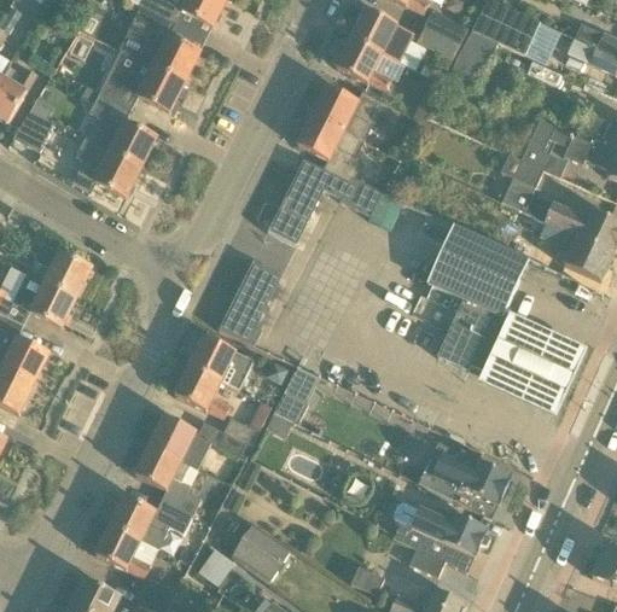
[(211,25),(225,0),(141,0),(139,5),(140,6),(174,24),(181,10),(211,25)]
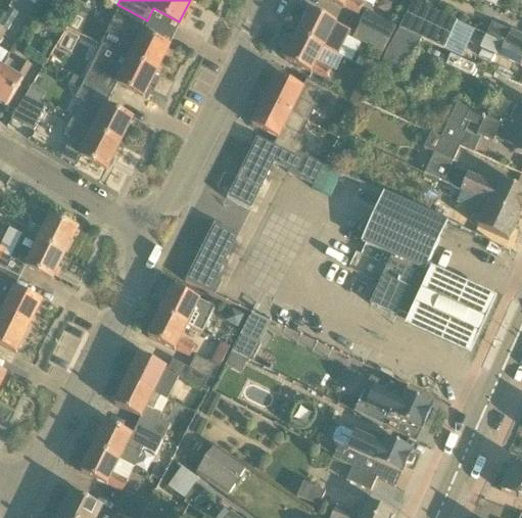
[(362,2),(358,0),(332,0),(342,5),(342,4),(358,11),(362,2)]
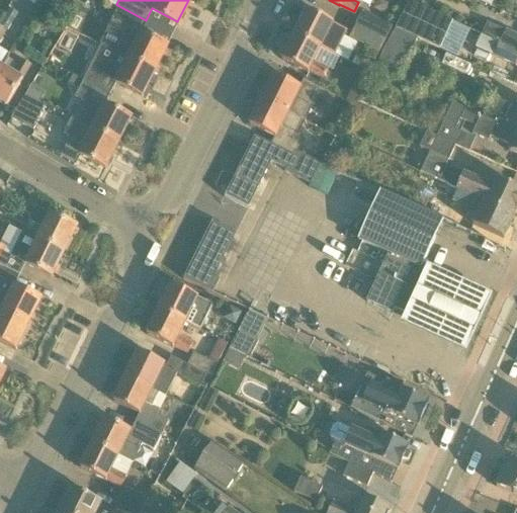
[(443,37),(452,18),(415,0),(408,0),(396,25),(417,34),(439,46),(443,37)]
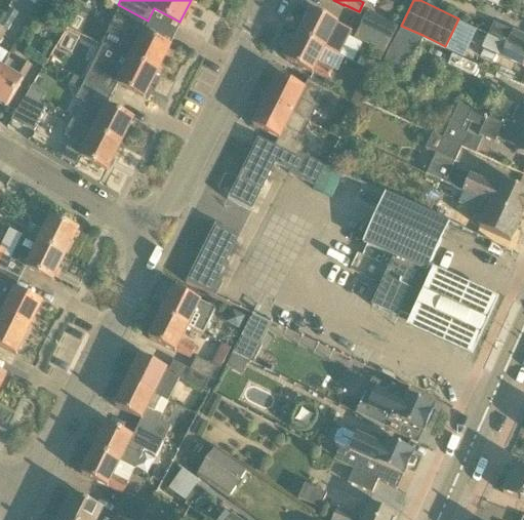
[(8,5),(0,20),(0,23),(7,27),(16,10),(8,5)]
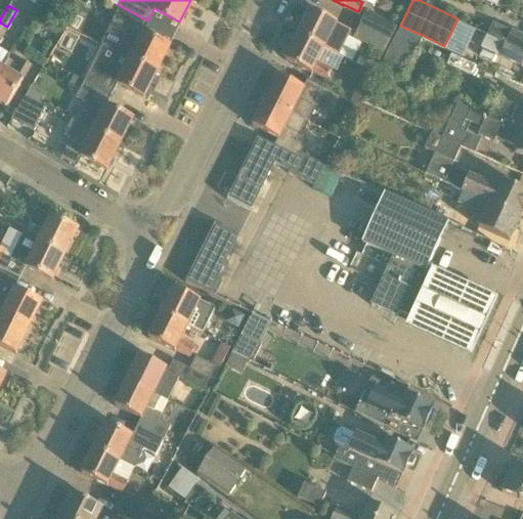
[(119,6),(106,29),(122,36),(116,48),(123,52),(123,53),(129,56),(156,70),(168,44),(142,31),(147,20),(119,6)]
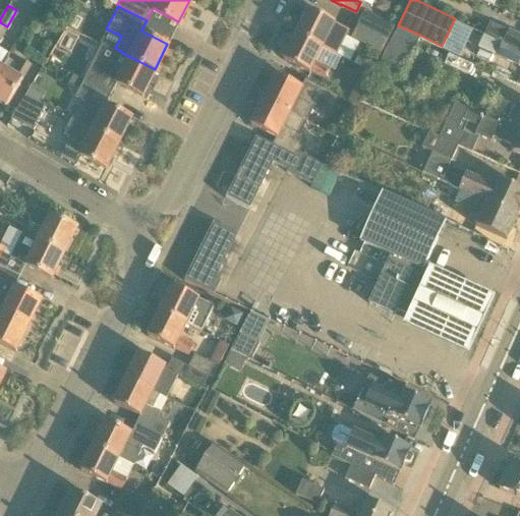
[(336,52),(342,39),(347,27),(332,20),(334,19),(307,6),(295,32),(321,45),(336,52)]
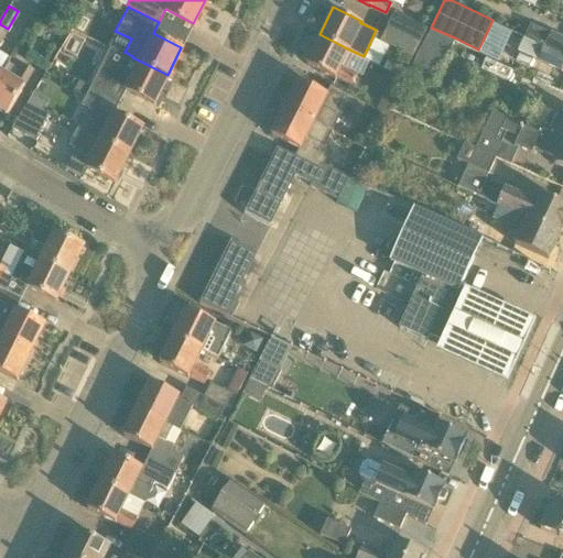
[(417,40),(424,24),(393,10),(387,23),(417,40)]
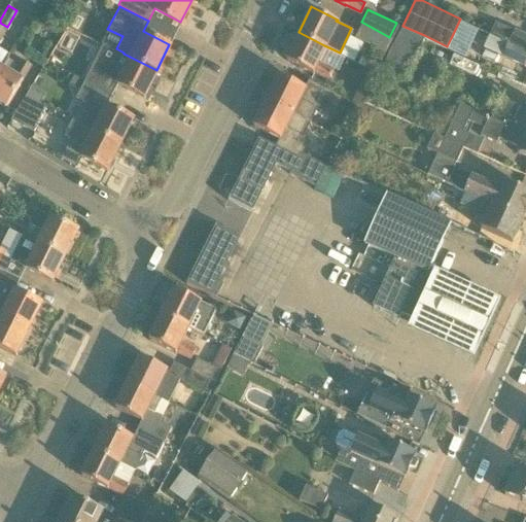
[(460,19),(451,38),(468,46),(478,27),(460,19)]
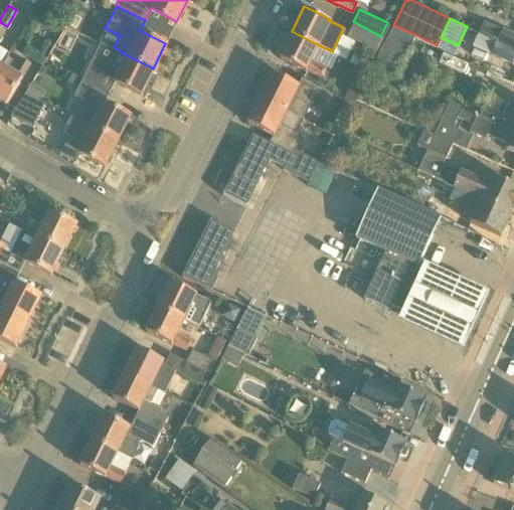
[(513,32),(502,27),(484,19),(478,30),(513,47),(513,32)]
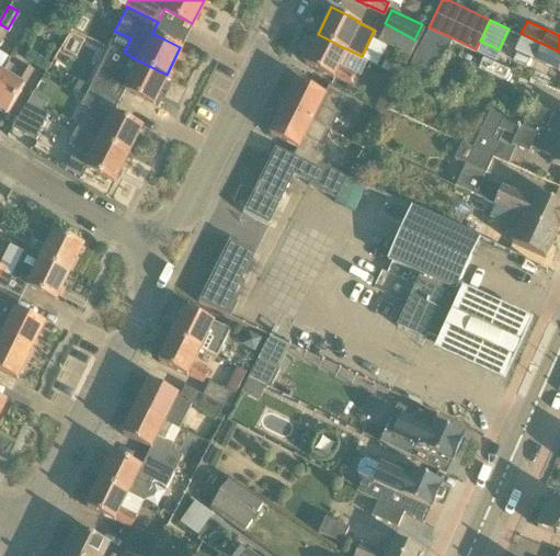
[(408,53),(414,40),(385,23),(377,37),(408,53)]
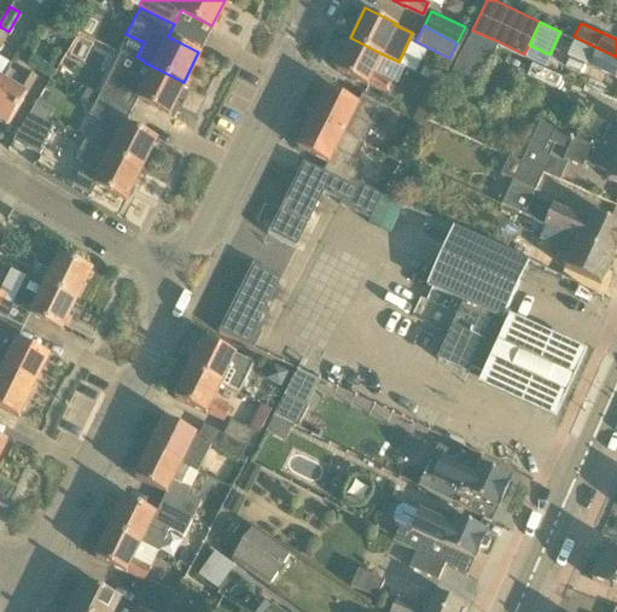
[(473,89),(498,41),(472,30),(449,77),(473,89)]
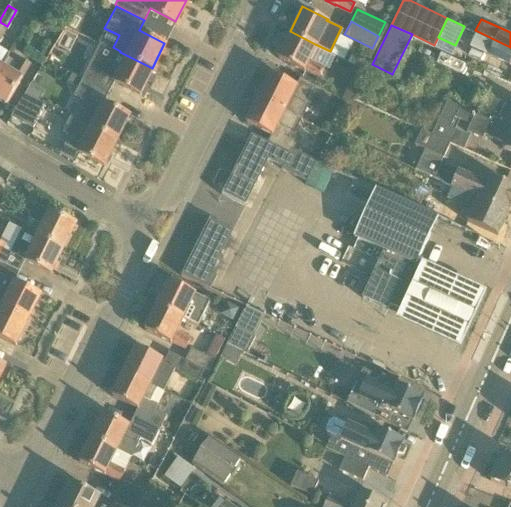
[(510,47),(475,30),(469,44),(510,62),(510,47)]
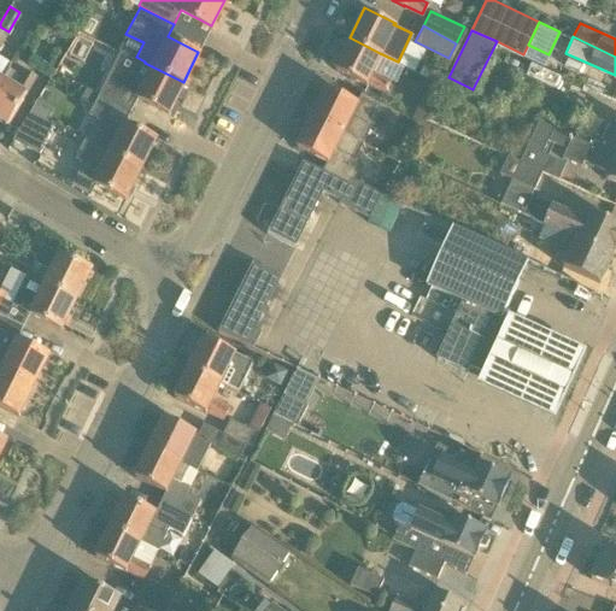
[(389,78),(371,70),(379,54),(397,64),(350,37),(334,68),(365,82),(383,89),(389,78)]
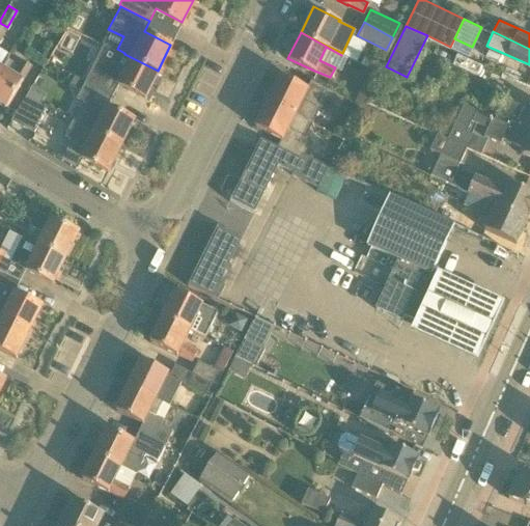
[(90,70),(85,79),(112,93),(118,82),(144,95),(158,71),(131,57),(124,70),(106,60),(96,56),(90,70)]
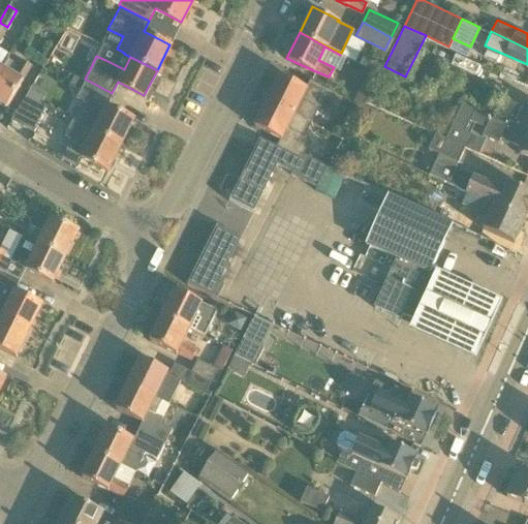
[(0,102),(6,105),(31,64),(22,59),(13,72),(1,65),(0,66),(0,102)]
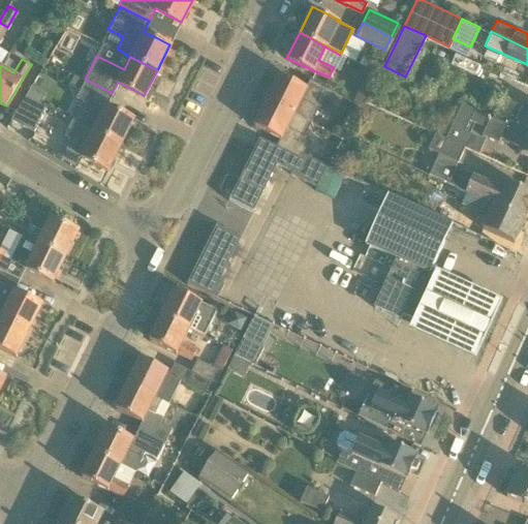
[(279,72),(267,98),(307,119),(314,104),(317,105),(322,96),(327,99),(331,91),(325,89),(309,79),(305,86),(279,72)]
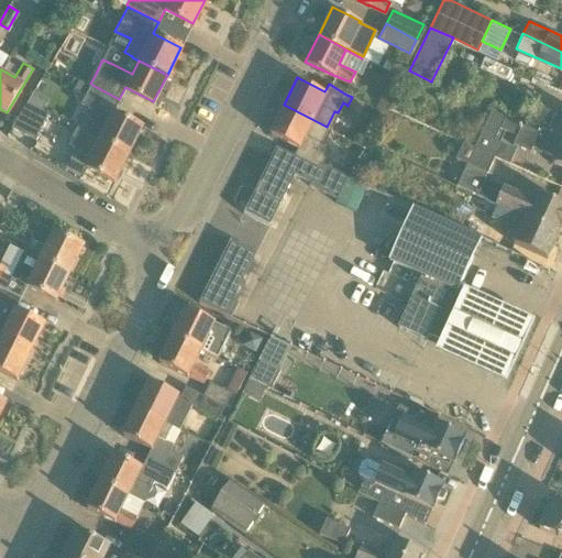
[(128,152),(138,131),(141,126),(113,110),(119,99),(80,79),(76,78),(73,85),(87,93),(81,102),(94,109),(83,130),(99,139),(100,138),(128,152)]
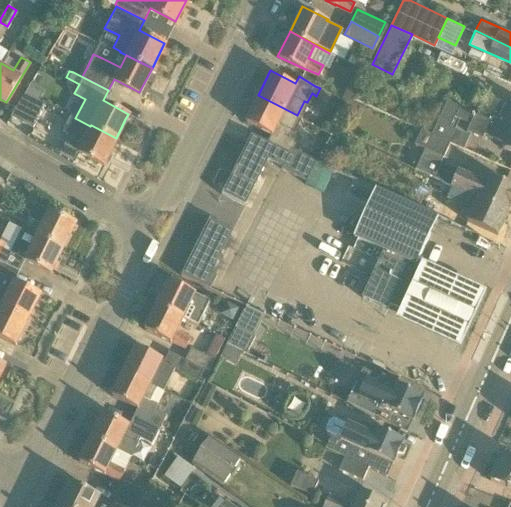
[(346,89),(342,98),(349,101),(353,92),(346,89)]
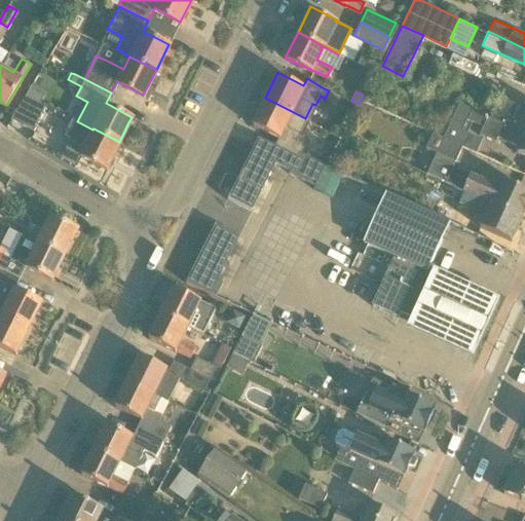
[(33,128),(42,111),(45,105),(23,94),(10,117),(33,128)]
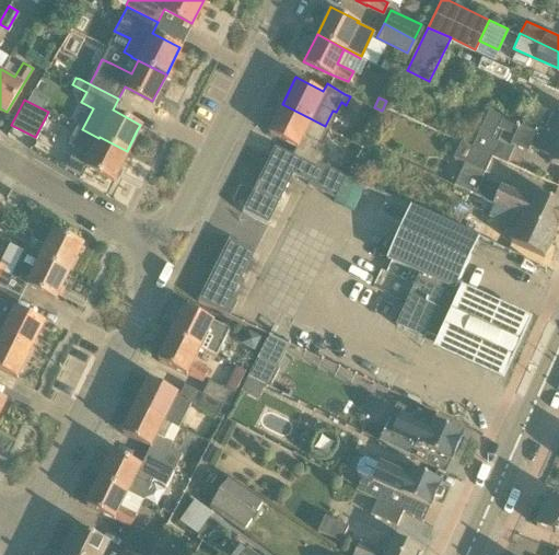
[(521,124),(535,130),(537,127),(558,136),(558,115),(531,102),(521,124)]
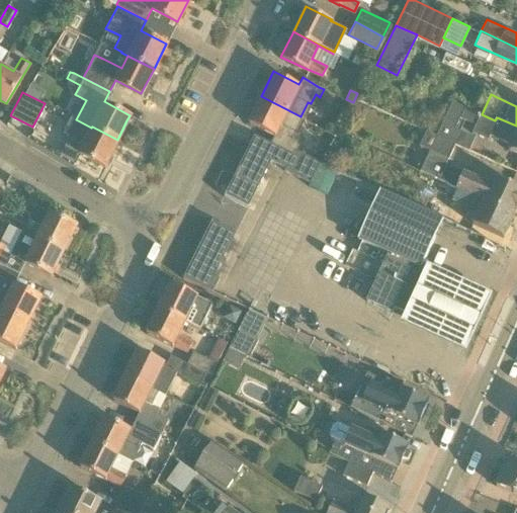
[(258,102),(248,121),(273,135),(270,142),(291,152),(292,150),(293,148),(300,134),(296,132),(293,131),(300,116),(261,96),(258,102)]
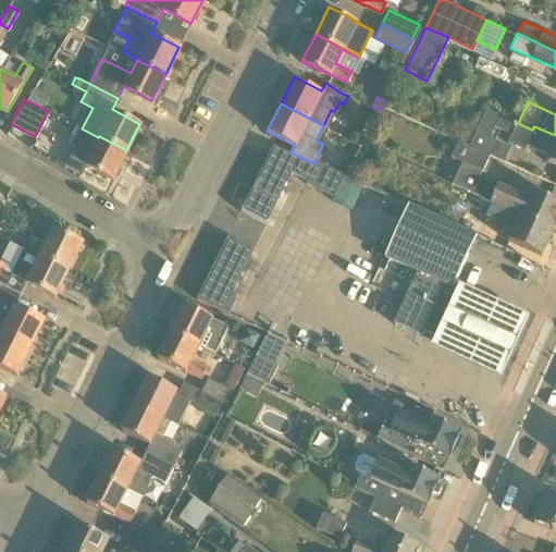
[(483,115),(470,144),(489,152),(491,154),(497,140),(489,137),(494,124),(510,132),(510,134),(507,140),(507,142),(511,144),(523,149),(526,144),(550,154),(548,156),(555,159),(555,135),(534,126),(532,130),(518,123),(486,108),(483,115)]
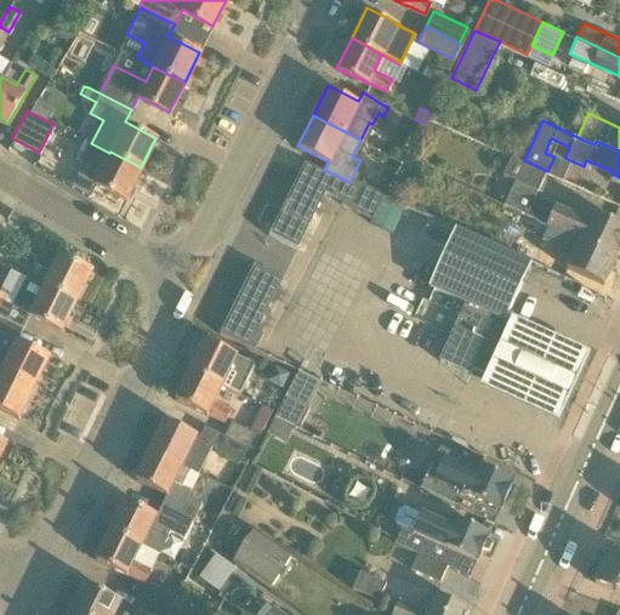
[(125,198),(141,168),(111,152),(109,153),(91,143),(84,140),(74,157),(84,161),(78,172),(95,181),(95,182),(125,198)]
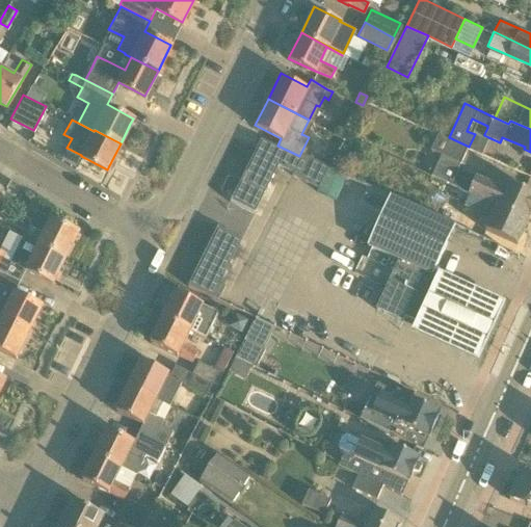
[(467,146),(449,137),(437,132),(430,148),(459,161),(467,146)]
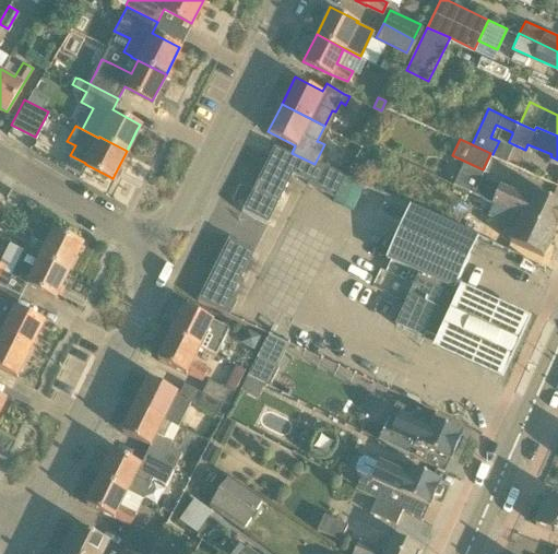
[(266,221),(292,171),(308,179),(307,181),(335,195),(345,173),(317,160),(315,164),(292,153),(273,144),(241,209),(242,209),(266,221)]
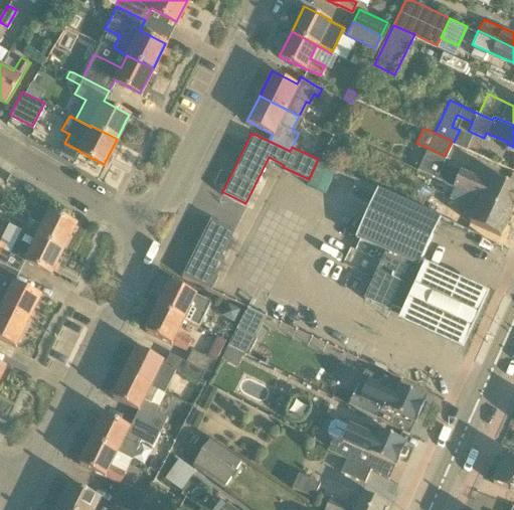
[(436,176),(435,178),(510,211),(513,201),(513,184),(491,174),(488,181),(443,161),(436,176)]
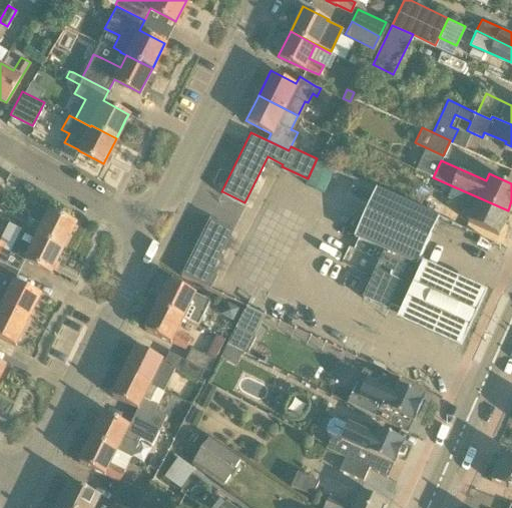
[(497,232),(508,210),(433,177),(432,176),(428,186),(473,207),(468,219),(497,232)]
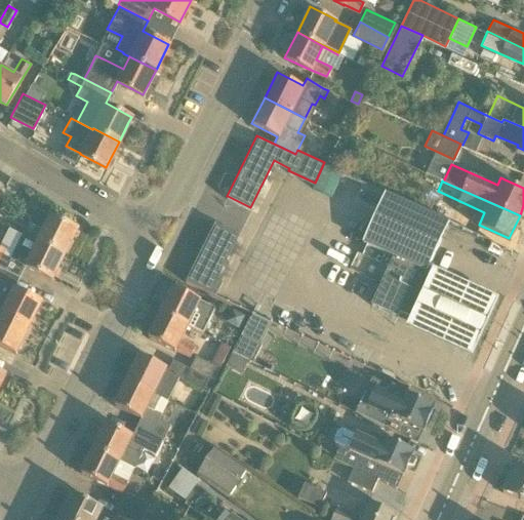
[(427,268),(440,238),(448,220),(426,209),(384,191),(362,239),(378,247),(393,253),(378,283),(370,303),(397,314),(399,308),(411,314),(432,270),(427,268)]
